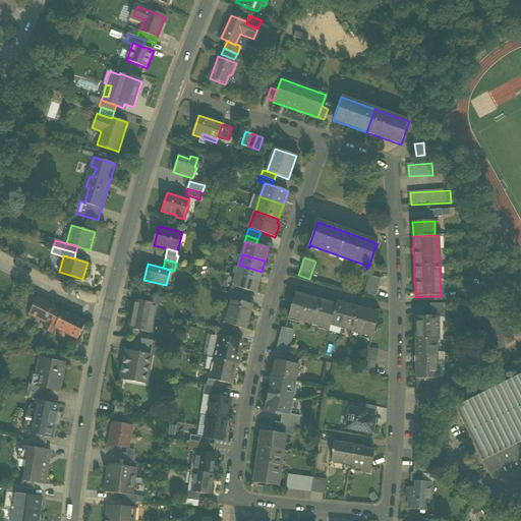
[(239,265),(236,276),(258,282),(262,272),(239,265)]
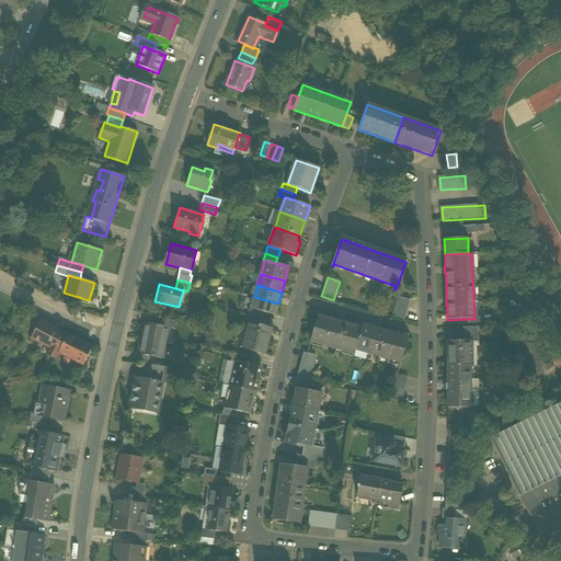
[(275,316),(278,304),(254,297),(251,308),(251,309),(263,311),(275,316)]
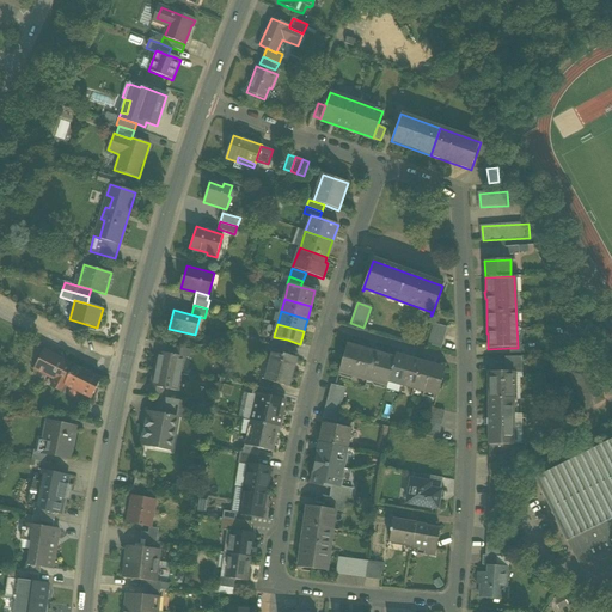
[(428,344),(441,349),(447,328),(434,324),(428,344)]
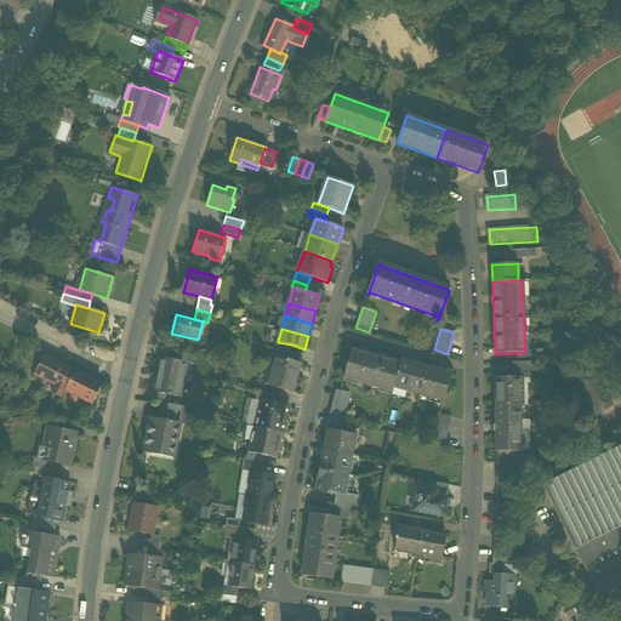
[(591,339),(597,352),(617,343),(611,330),(591,339)]
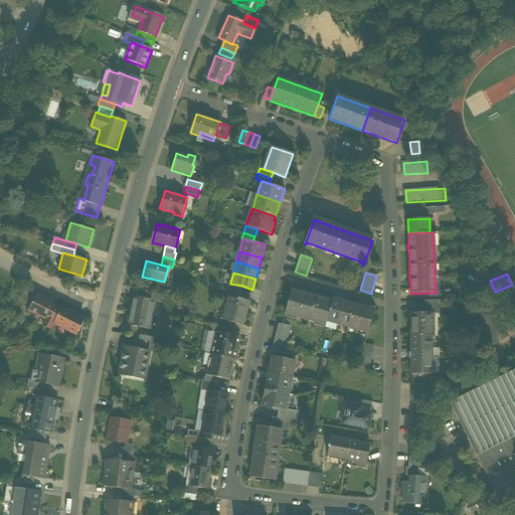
[(229,283),(227,289),(239,292),(241,286),(230,284),(230,283),(229,283)]
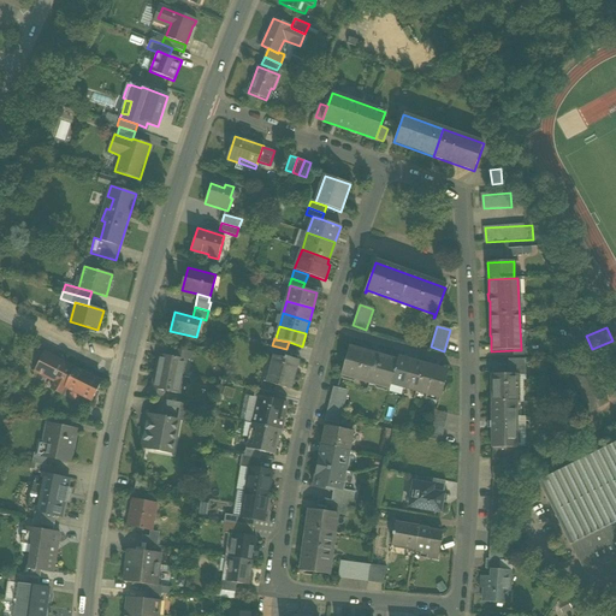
[(284,355),(286,349),(272,345),(271,351),(284,355)]
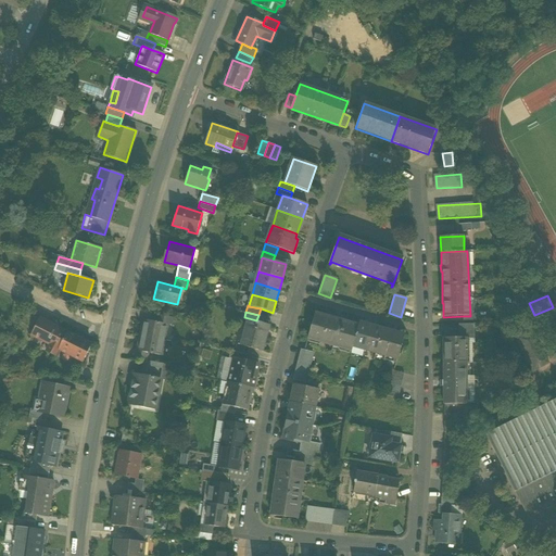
[(23,323),(35,329),(40,318),(28,313),(23,323)]
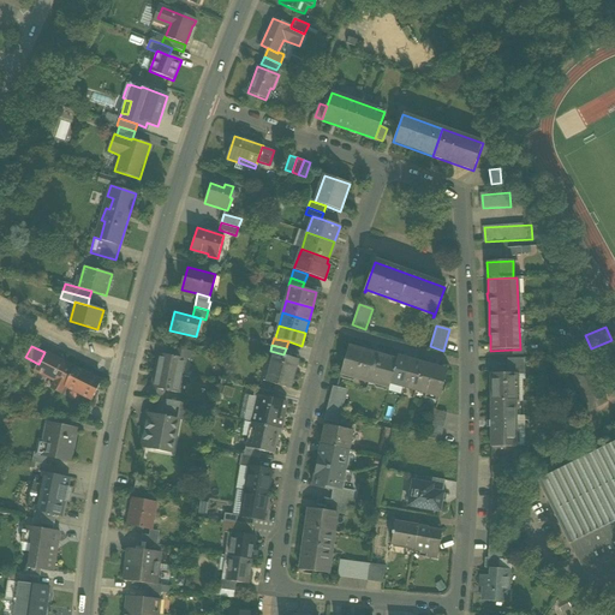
[(389,388),(390,383),(396,360),(348,347),(340,375),(389,388)]
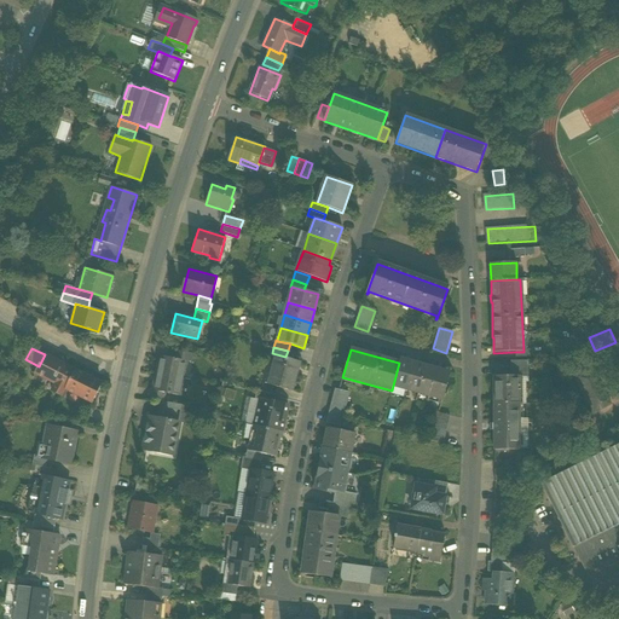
[(186,362),(190,363),(192,354),(177,351),(175,359),(186,362)]
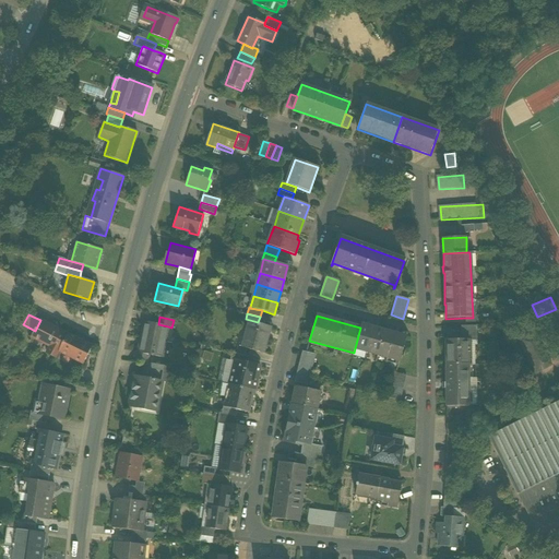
[(59,352),(68,334),(40,320),(35,331),(32,337),(50,347),(47,354),(56,358),(59,352)]
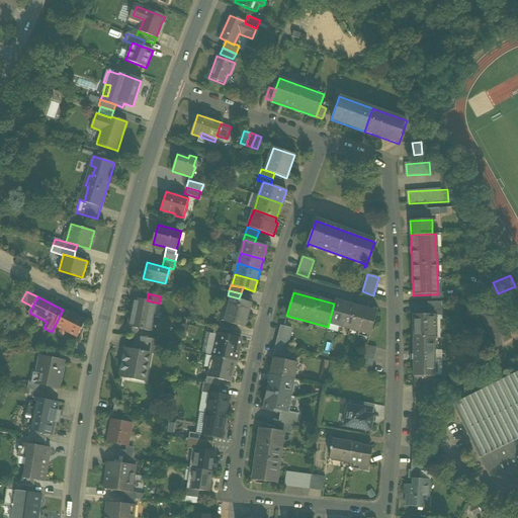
[(134,298),(131,313),(153,317),(156,303),(147,300),(134,298)]
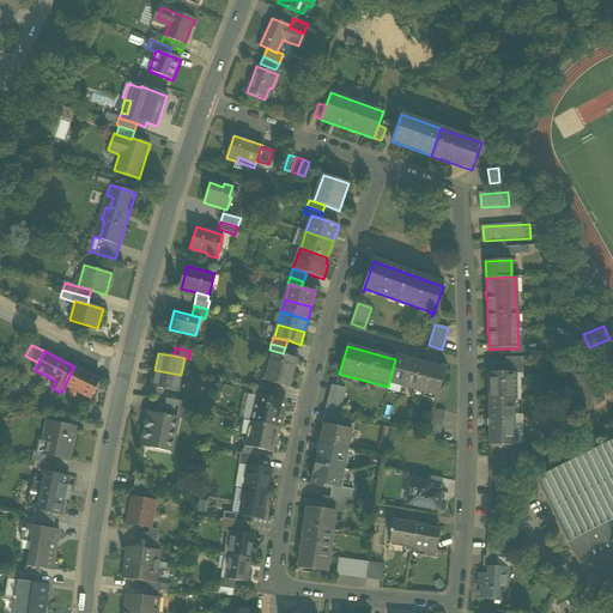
[(274,383),(289,388),(297,358),(284,354),(284,357),(273,354),(266,381),(274,383)]
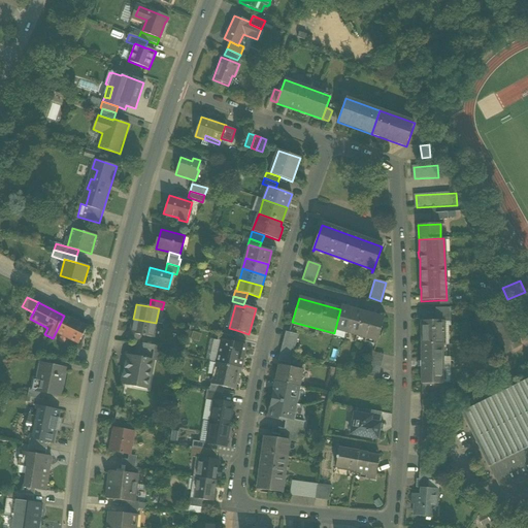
[(335,329),(345,332),(353,309),(341,306),(340,309),(335,329)]
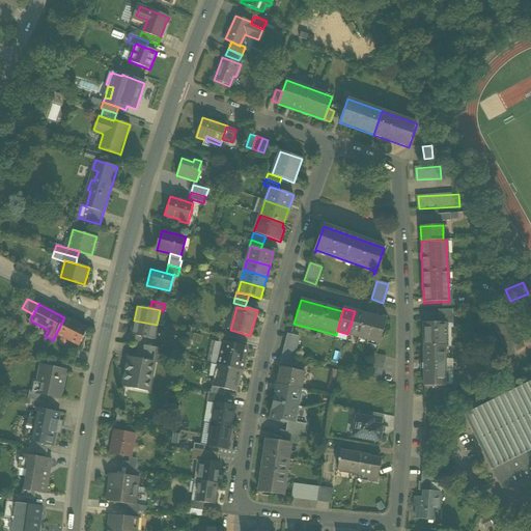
[(445,324),(458,324),(458,310),(439,310),(439,324),(445,324)]
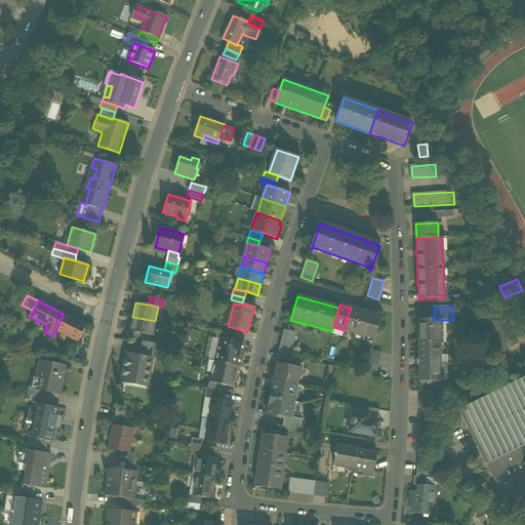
[(344,330),(355,333),(361,311),(351,308),(344,330)]
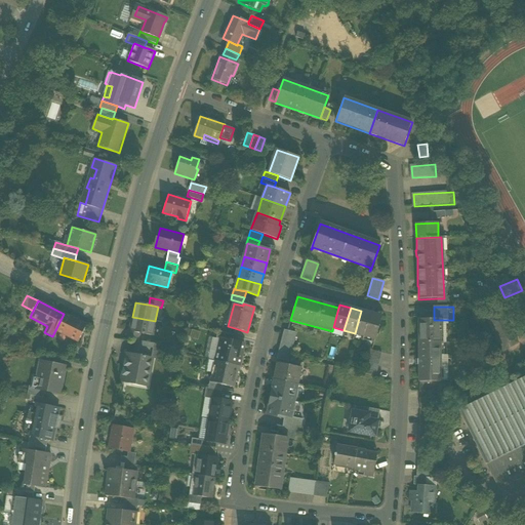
[(381,317),(361,311),(355,333),(375,339),(381,317)]
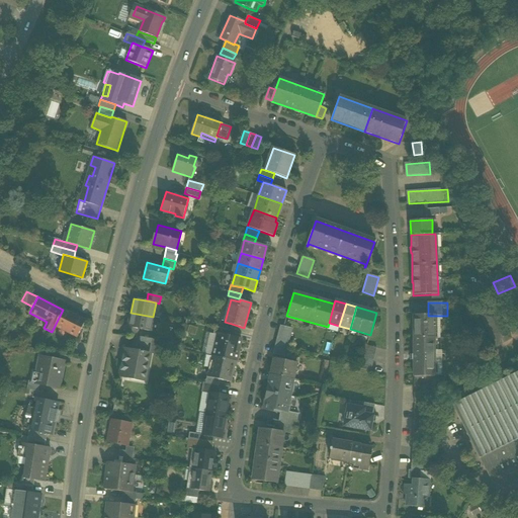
[(85,322),(63,310),(55,326),(77,337),(85,322)]
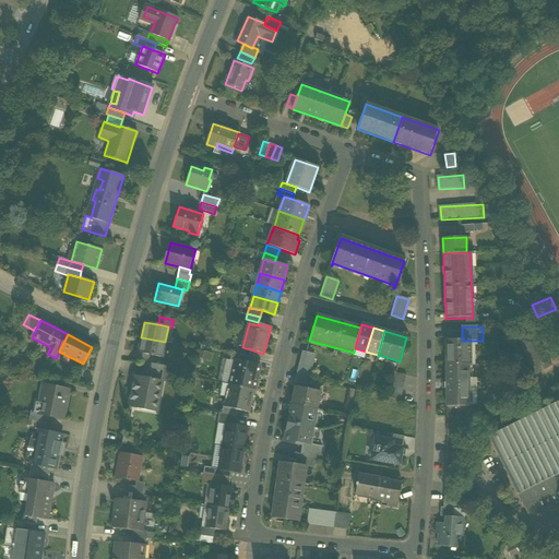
[(162,358),(165,342),(141,337),(139,353),(149,355),(162,358)]
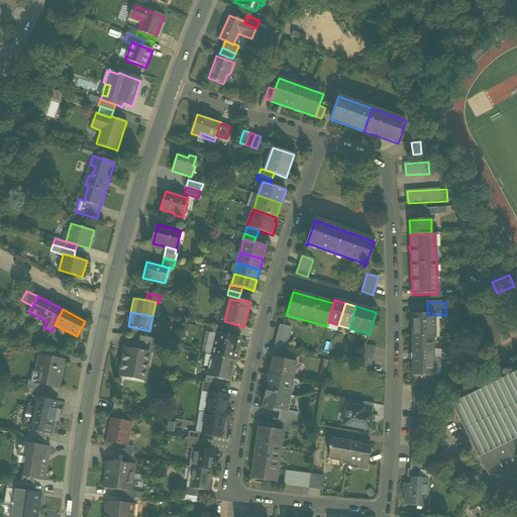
[(413,315),(413,337),(434,337),(433,315),(427,315),(413,315)]
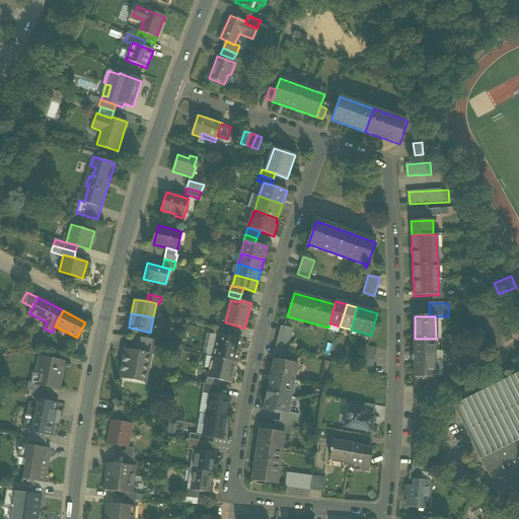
[(221,321),(219,328),(231,331),(232,324),(225,322),(221,321)]
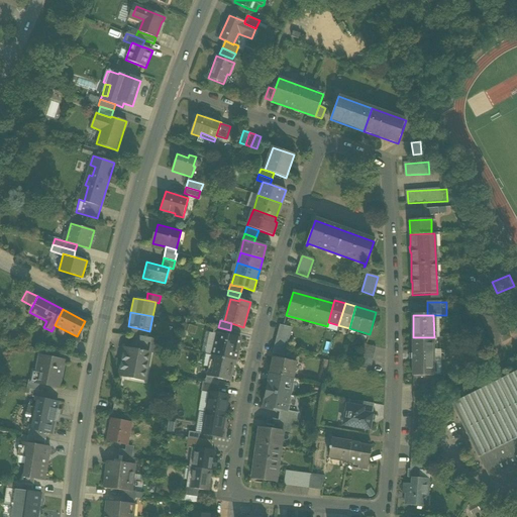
[(280,325),(275,347),(286,350),(291,328),(280,325)]
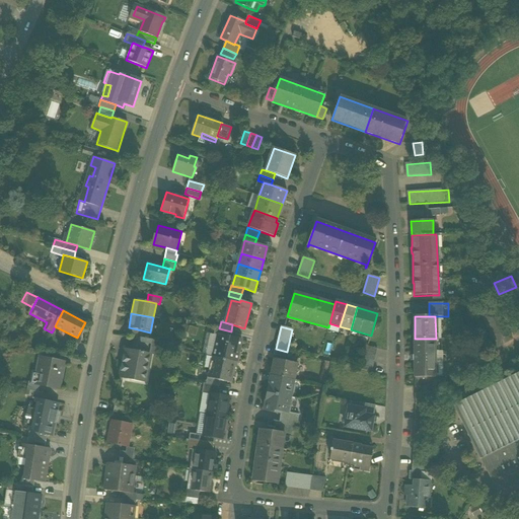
[(125,335),(136,337),(137,337),(138,329),(129,327),(126,327),(125,335)]
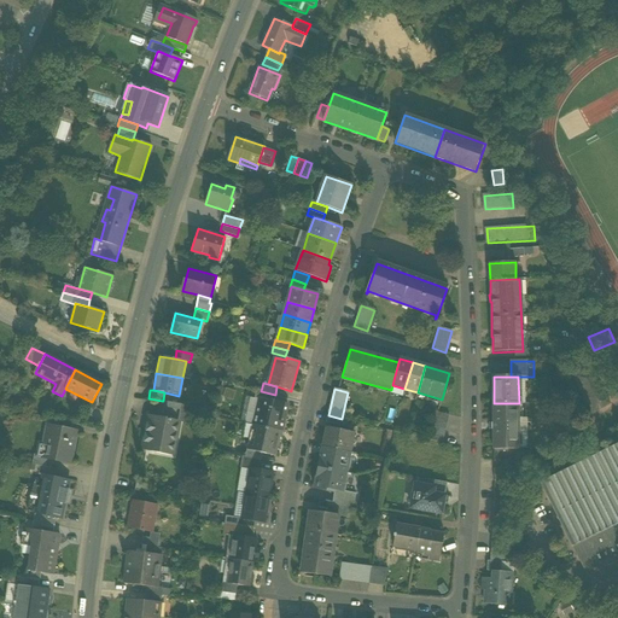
[(278,395),(275,395),(261,391),(256,390),(255,398),(260,400),(275,403),(278,395)]
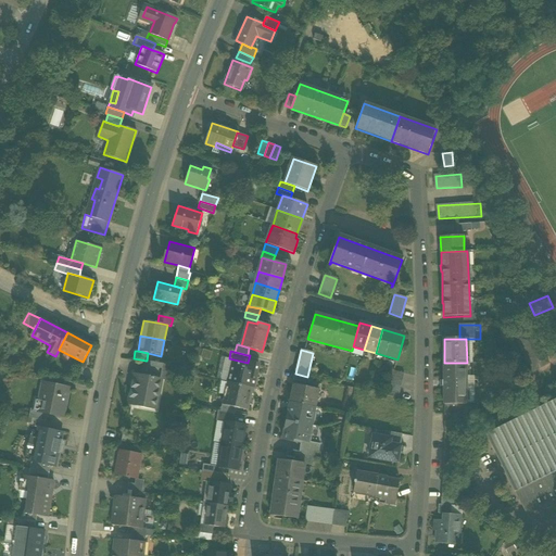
[(234,359),(228,382),(253,388),(258,365),(248,363),(234,359)]
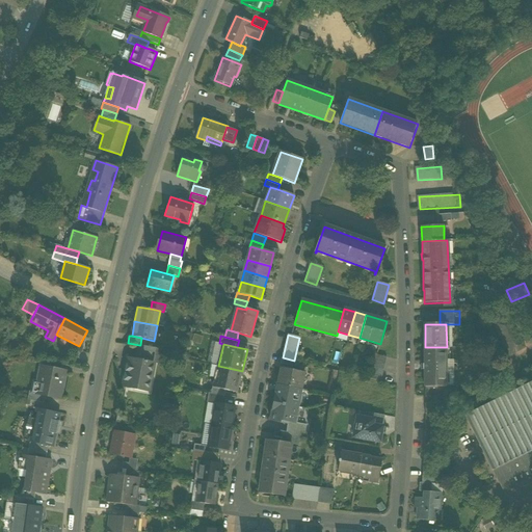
[(159,349),(140,345),(139,345),(137,360),(155,364),(155,365),(157,365),(159,349)]
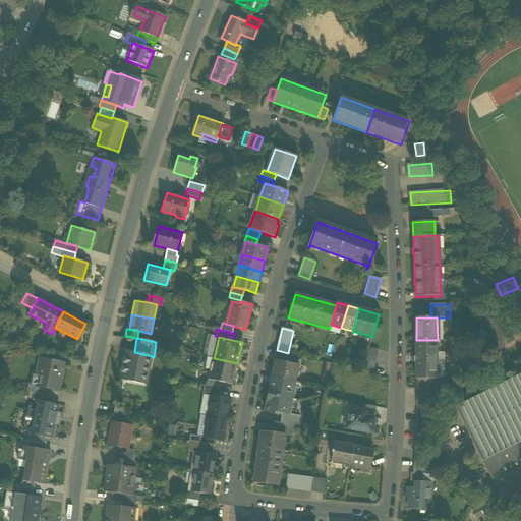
[(416,379),(438,379),(438,340),(416,340),(416,357),(416,362),(416,379)]
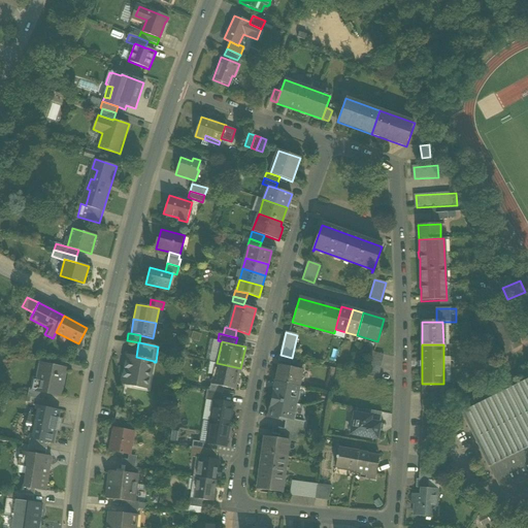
[(371,353),(369,364),(382,367),(384,356),(371,353)]
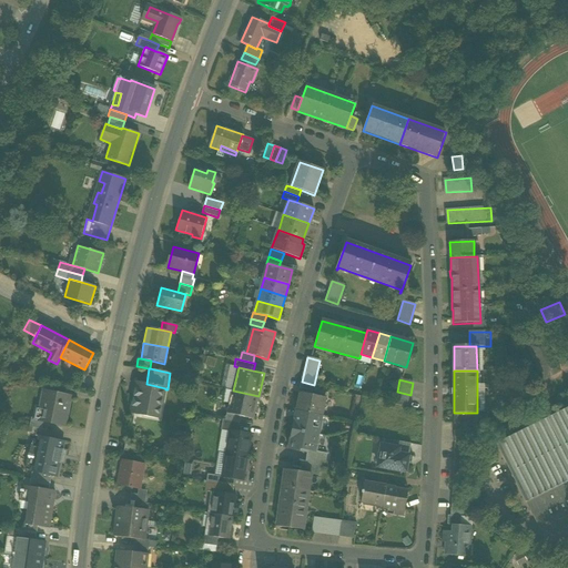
[(312,392),(314,385),(302,382),(300,388),(312,392)]
